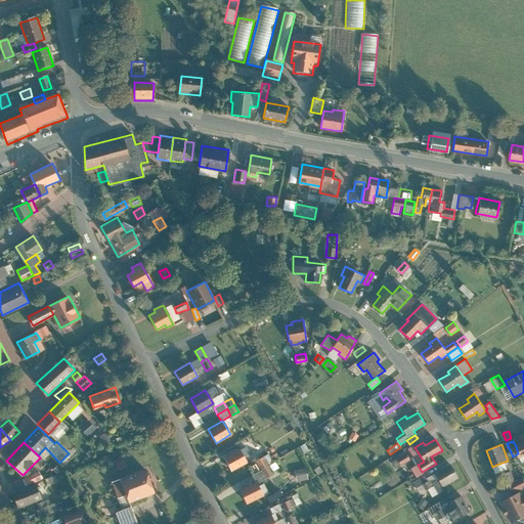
[(238,448),(223,456),(230,471),(247,463),(238,448)]
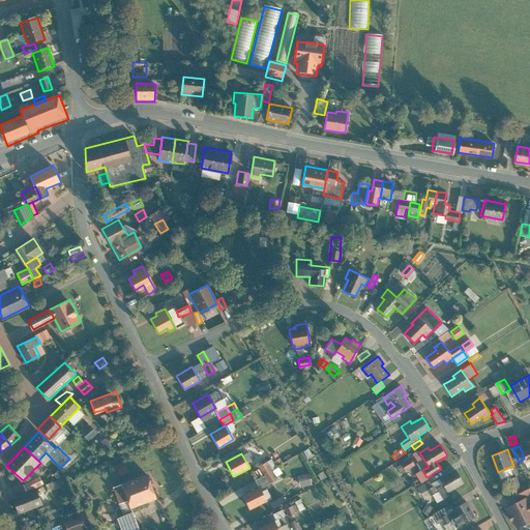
[(410,459),(396,467),(400,473),(414,465),(410,459)]
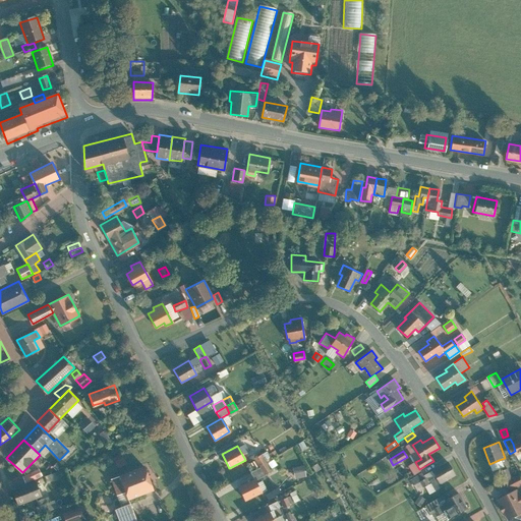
[(254,459),(259,467),(267,463),(262,455),(254,459)]
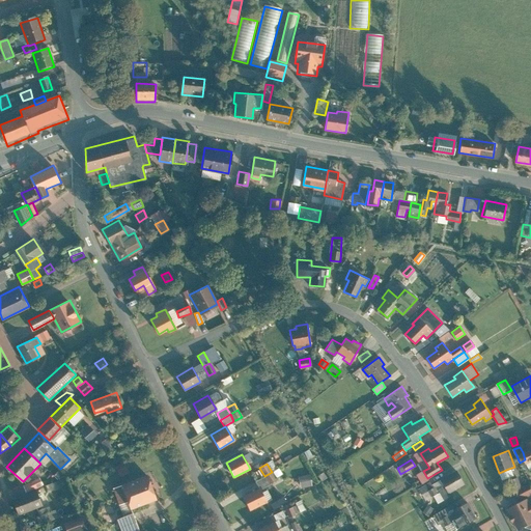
[(508,469),(499,473),(502,480),(510,476),(508,469)]
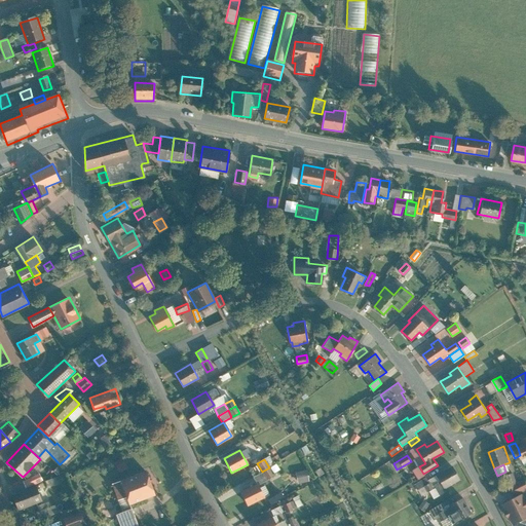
[(59,465),(53,471),(58,475),(64,471),(59,465)]
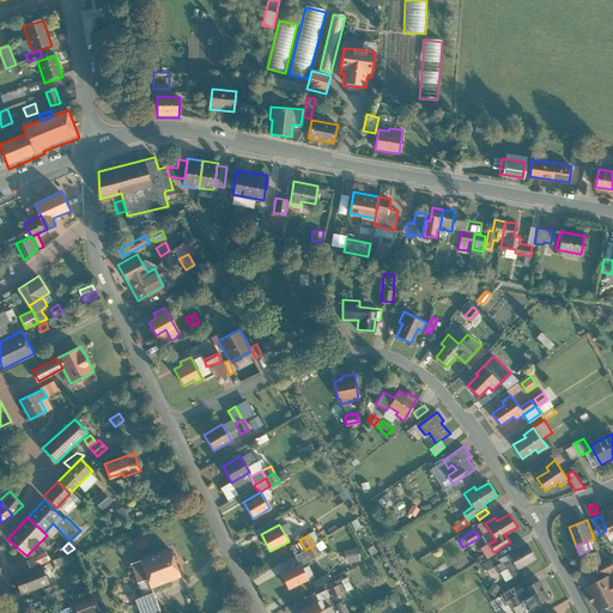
[(535,559),(527,544),(508,553),(513,560),(504,565),(513,577),(520,572),(519,570),(535,559)]
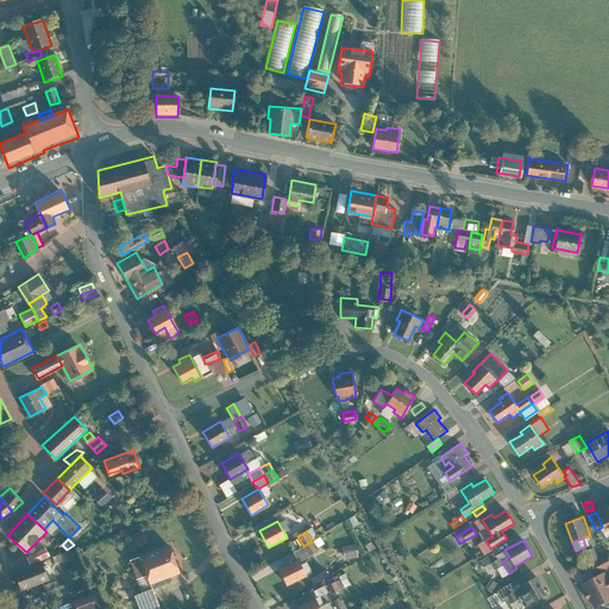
[(312,541),(303,546),(308,556),(316,551),(312,541)]
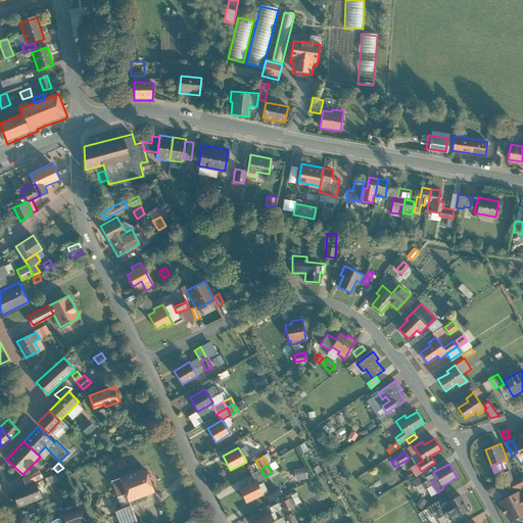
[(143,467),(109,480),(115,497),(124,494),(127,502),(152,492),(143,467)]
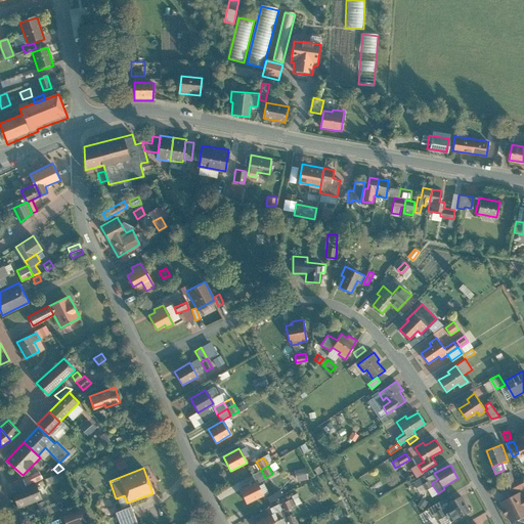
[(304,468),(294,470),(296,481),(306,479),(304,468)]
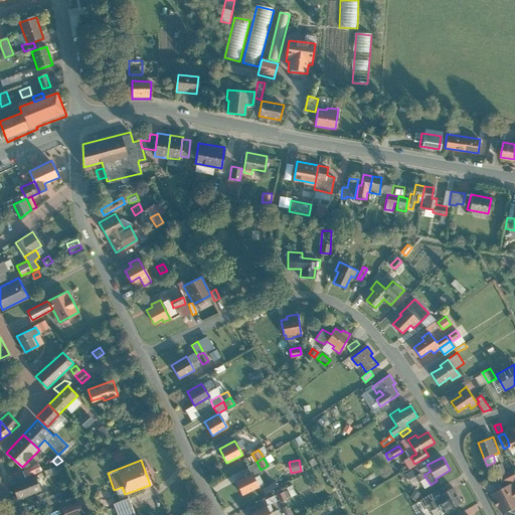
[(41,462),(23,470),(26,477),(44,469),(41,462)]
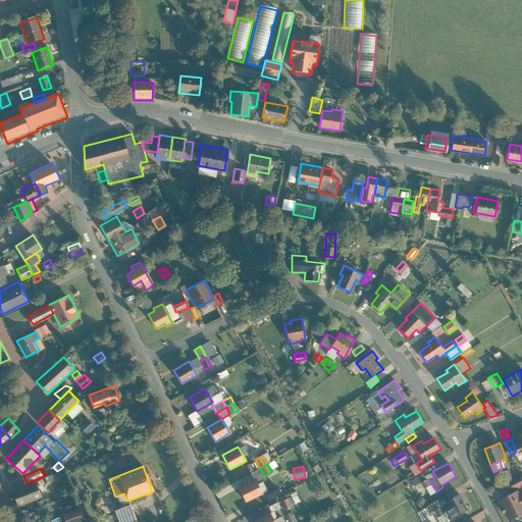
[(264,476),(260,468),(250,473),(253,478),(256,477),(257,479),(264,476)]
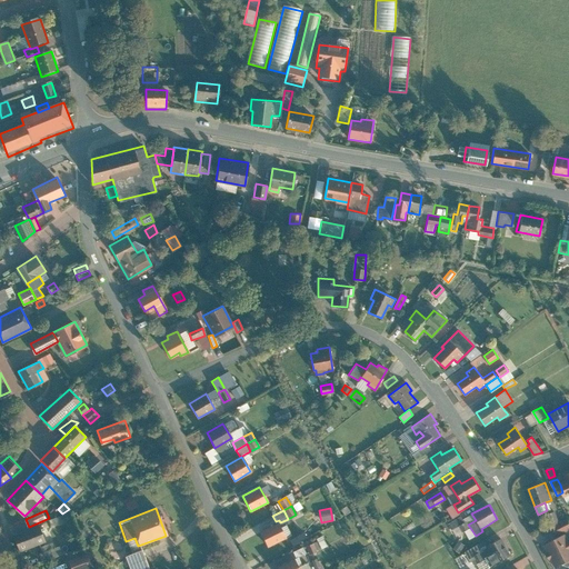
[(559,522),(556,511),(548,515),(552,525),(559,522)]
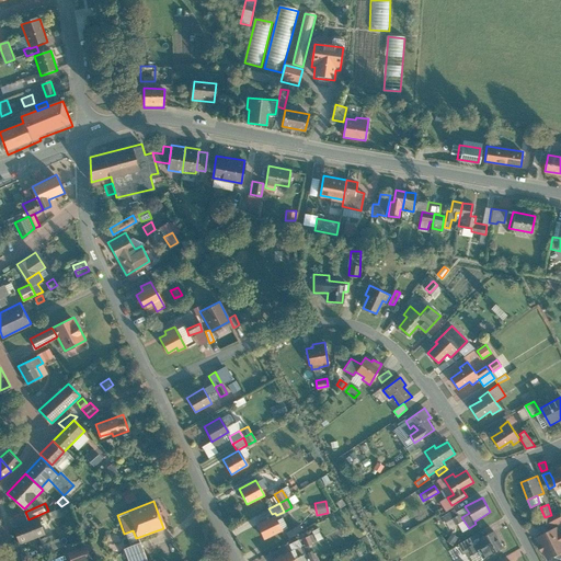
[(454,510),(443,515),(445,521),(457,515),(454,510)]
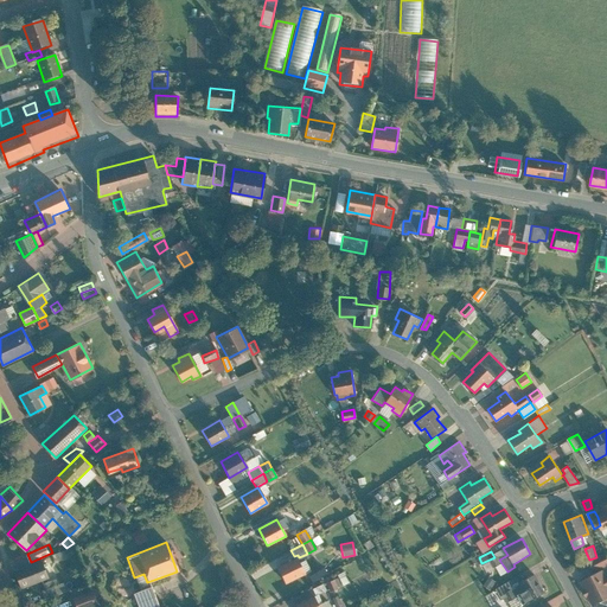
[(606,554),(589,562),(595,572),(606,564),(606,554)]
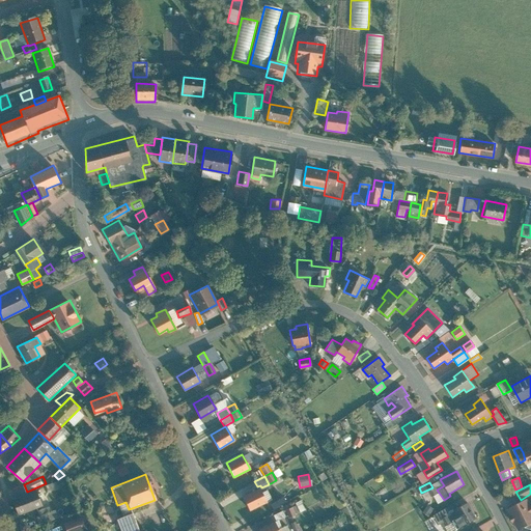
[(76,485),(68,487),(72,495),(78,493),(76,485)]
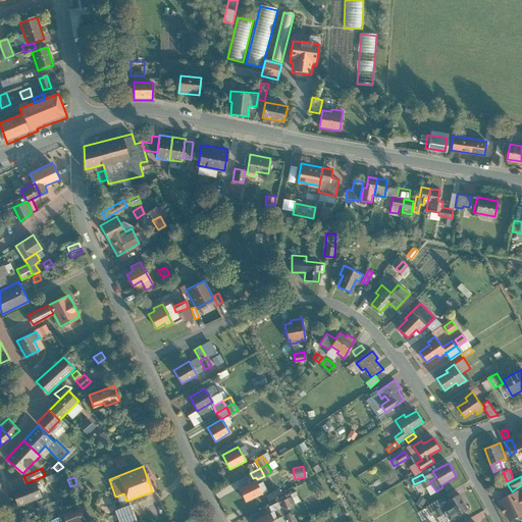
[(426,479),(420,482),(423,488),(429,484),(426,479)]
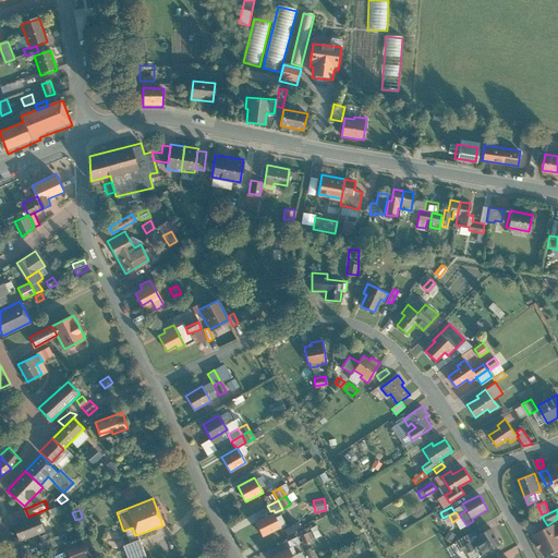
[(271,513),(255,521),(263,535),(279,528),(271,513)]
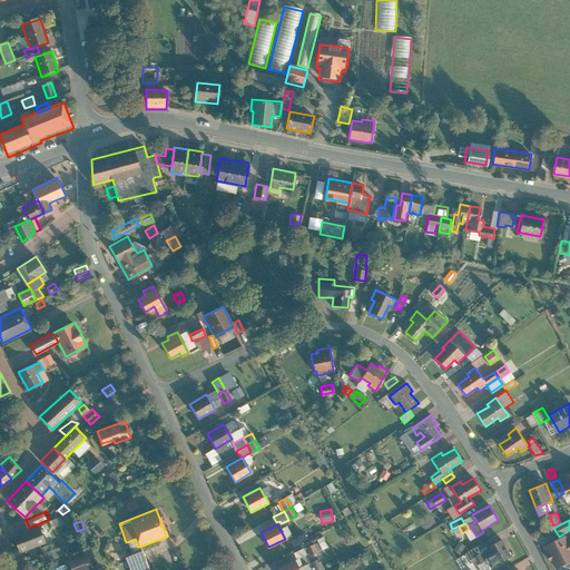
[(39,526),(13,536),(20,552),(46,542),(39,526)]
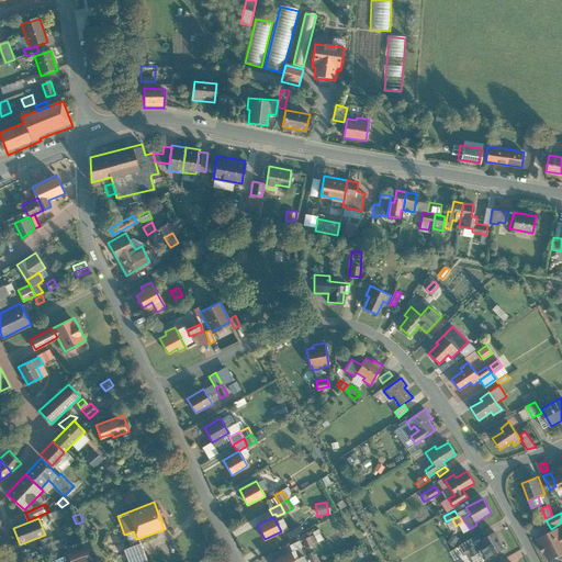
[(561,530),(560,527),(538,538),(549,561),(561,554),(561,530)]
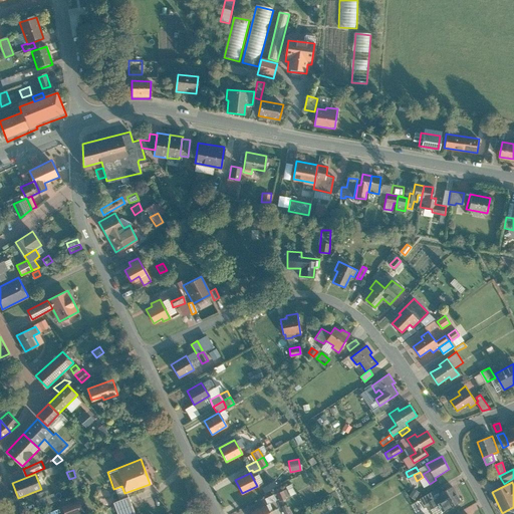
[(460,501),(452,487),(438,495),(442,501),(437,504),(442,512),(460,501)]
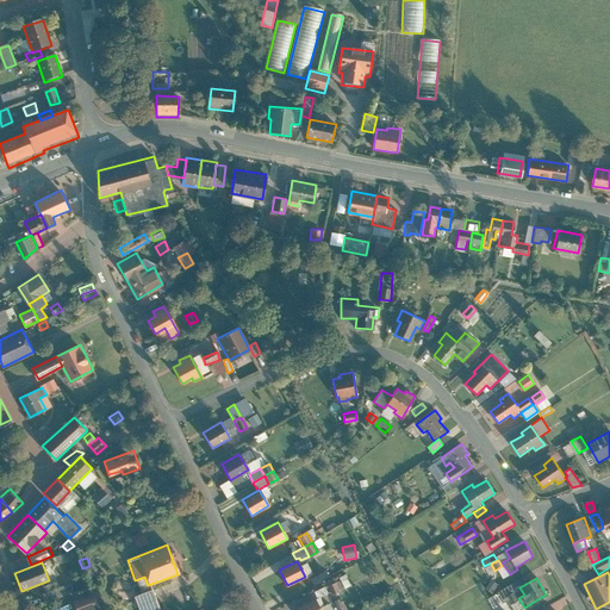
[(491,580),(485,587),(492,592),(497,585),(491,580)]
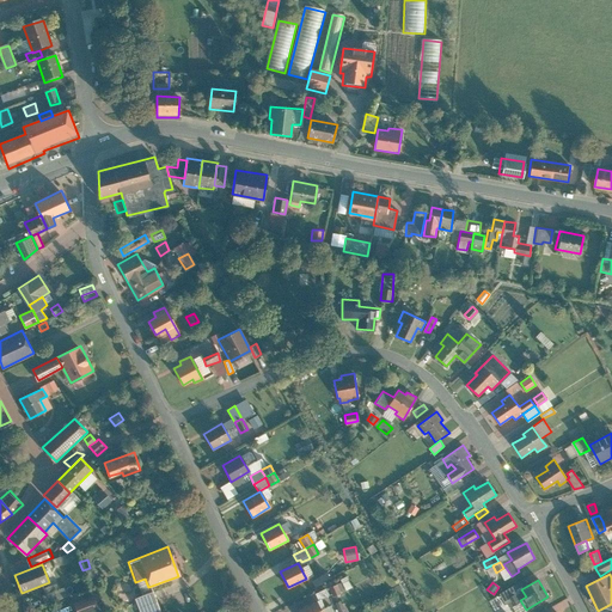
[(341,593),(336,585),(329,588),(332,597),(341,593)]
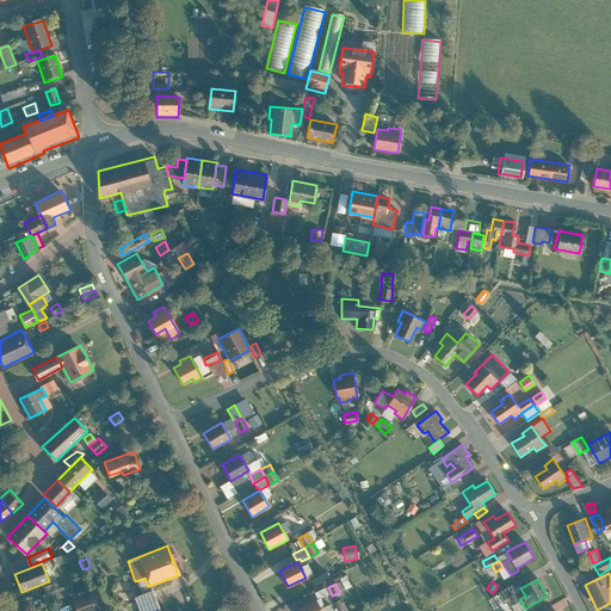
[(513,585),(499,593),(504,603),(510,600),(512,605),(519,600),(514,593),(517,592),(513,585)]
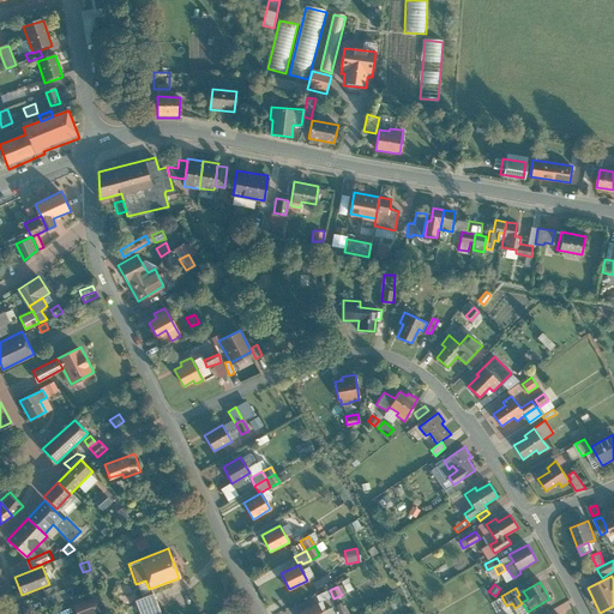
[(44,605),(67,600),(66,591),(42,595),(44,605)]
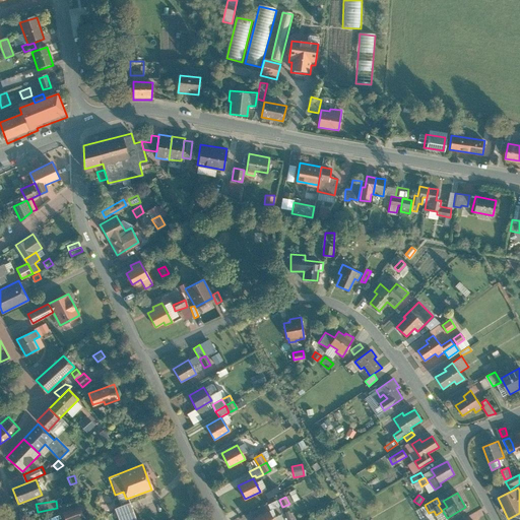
[(135,519),(128,502),(113,509),(117,519),(135,519)]
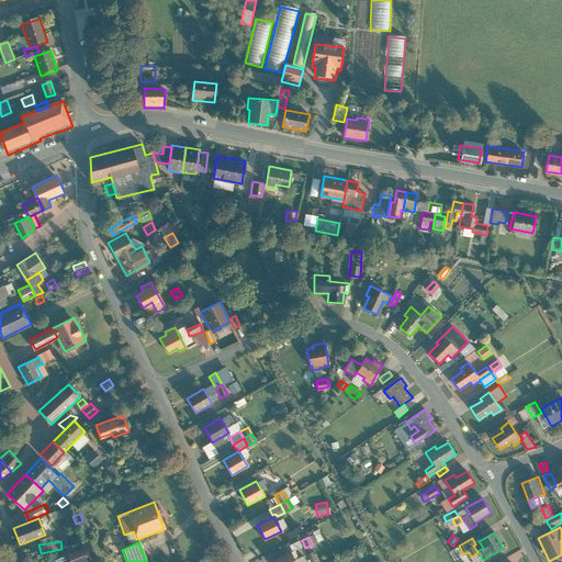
[(87,547),(68,553),(70,561),(87,561),(92,560),(87,547)]
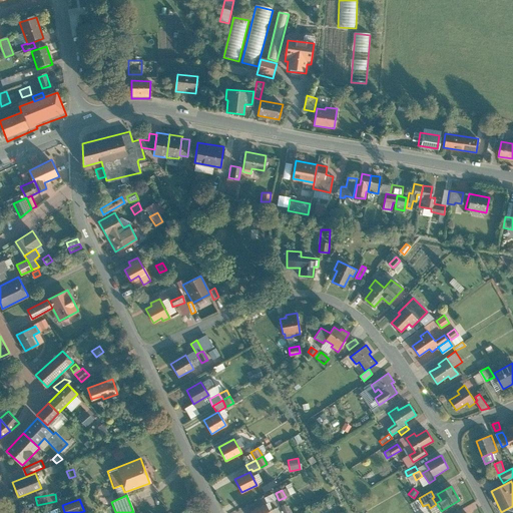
[(289,512),(285,504),(281,506),(283,512),(289,512)]
